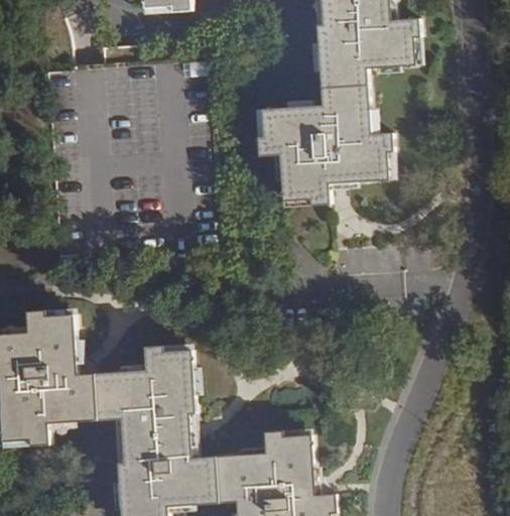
[(143,0),(144,8),(169,6),(170,13),(189,12),(188,0),(143,0)]
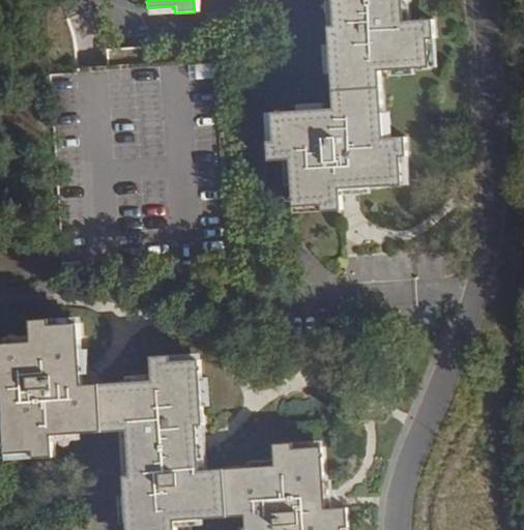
[(323,0),(325,28),(332,27),(329,0),(323,0)]
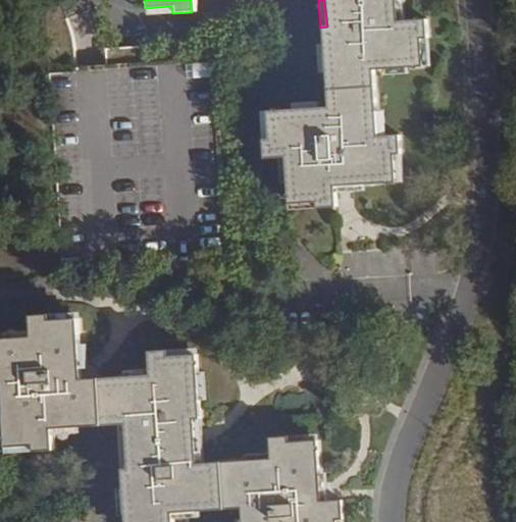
[(320,28),(325,95),(372,91),(370,69),(419,66),(418,39),(423,38),(423,20),(402,20),(395,21),(393,0),(324,0),(327,27),(320,28)]
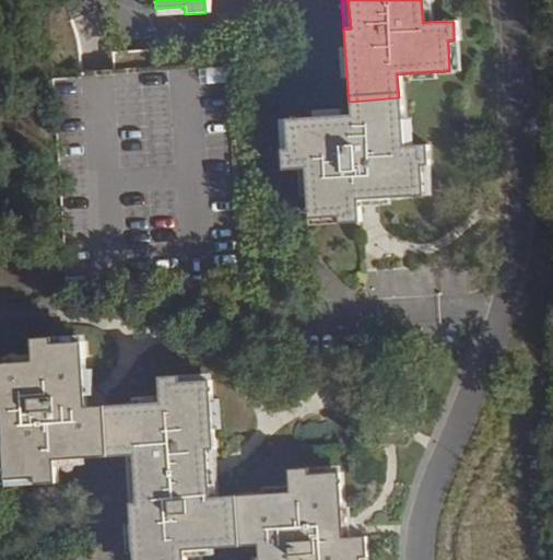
[(421,0),(423,23),(431,22),(428,0),(421,0)]
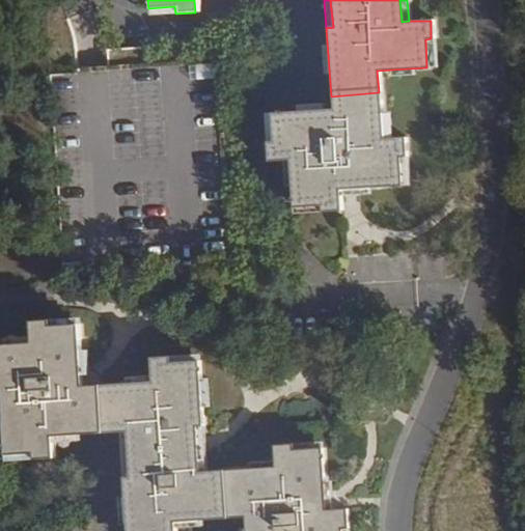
[(337,189),(398,186),(397,157),(404,158),(402,138),(381,139),(379,92),(331,96),(332,110),(269,113),(270,142),(264,142),(265,161),(286,160),(292,206),(318,205),(319,212),(337,211),(337,189)]
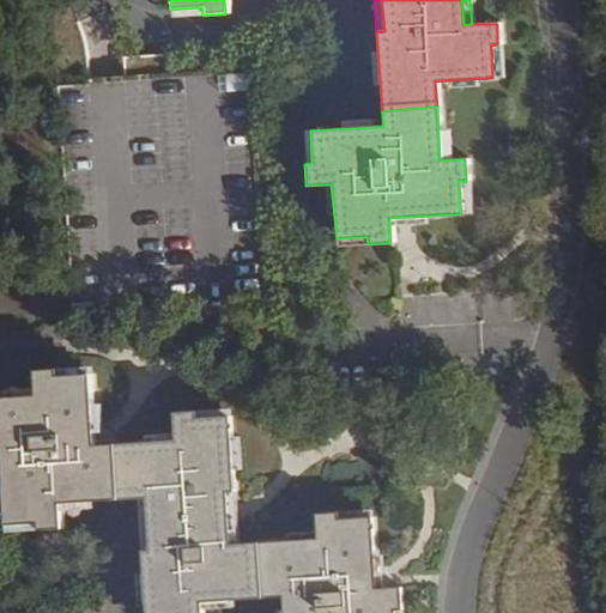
[(459,181),(460,214),(468,213),(466,182),(459,181)]
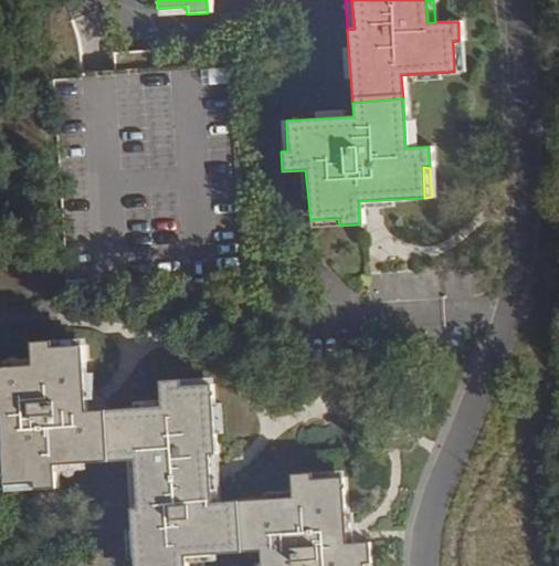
[(107,460),(105,410),(84,411),(78,344),(50,346),(49,341),(29,342),(30,365),(0,367),(0,444),(3,483),(32,482),(33,489),(53,486),(52,463),(107,460)]
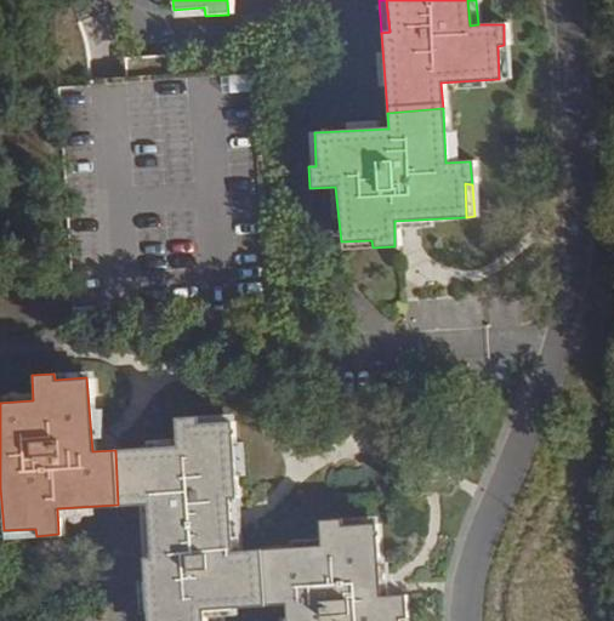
[(174,446),(115,450),(118,505),(136,505),(145,505),(147,556),(140,557),(145,620),(202,620),(200,607),(267,602),(263,548),(239,550),(228,551),(227,500),(234,500),(229,421),(195,423),(195,416),(171,417),(174,446)]
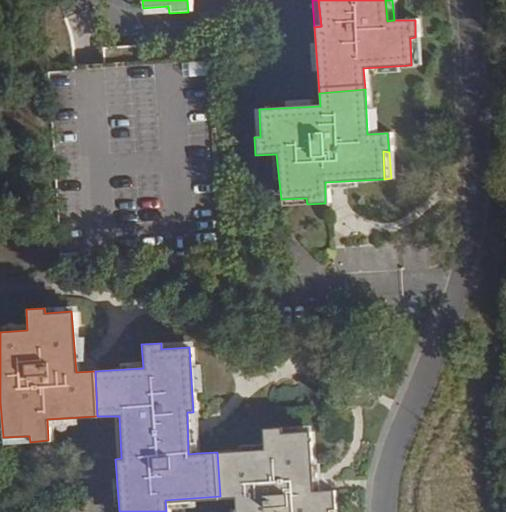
[(197,453),(193,412),(187,412),(188,454),(197,453)]
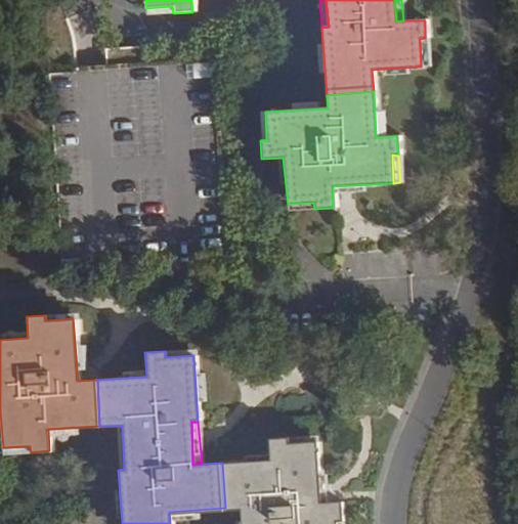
[(122,426),(115,426),(118,470),(124,469),(122,426)]
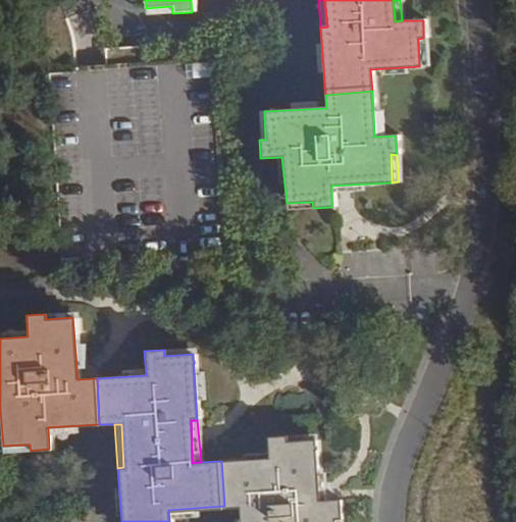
[(267,458),(221,461),(224,506),(238,505),(239,521),(332,521),(332,518),(340,517),(338,500),(317,501),(312,439),(285,441),(286,435),(265,436),(267,458)]
